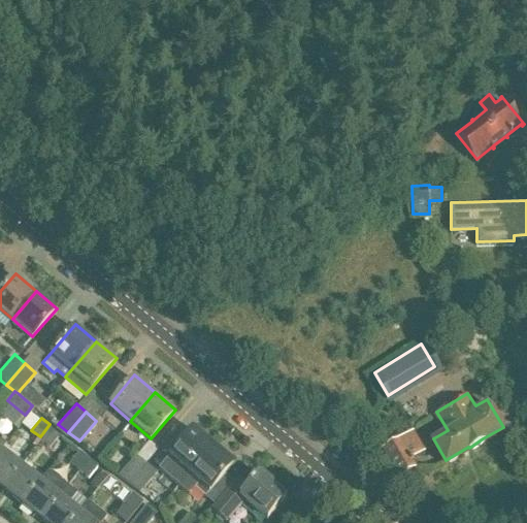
[(60,433),(50,424),(40,436),(51,445),(60,433)]
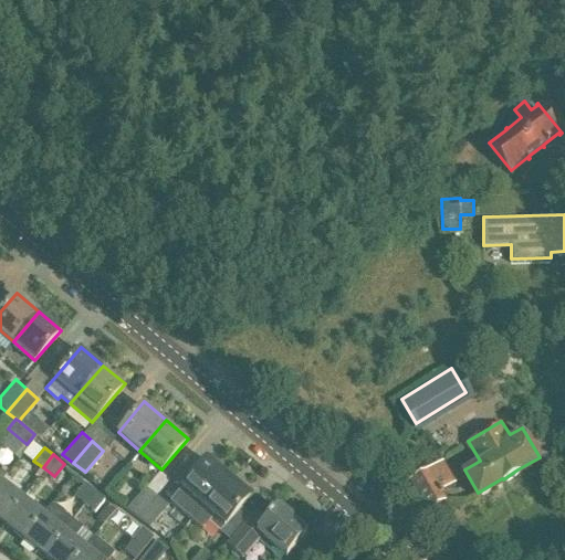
[(202,526),(239,483),(207,456),(170,498),(202,526)]
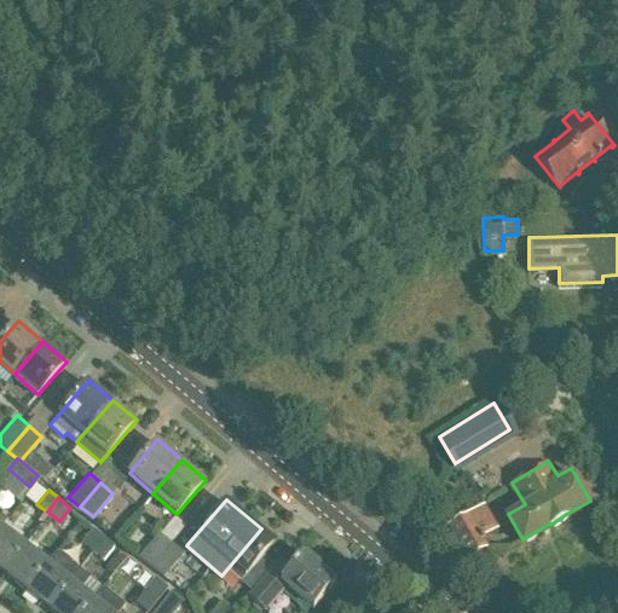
[(466,507),(448,518),(468,553),(487,542),(483,535),(485,533),(484,531),(498,522),(485,502),(469,512),(466,507)]
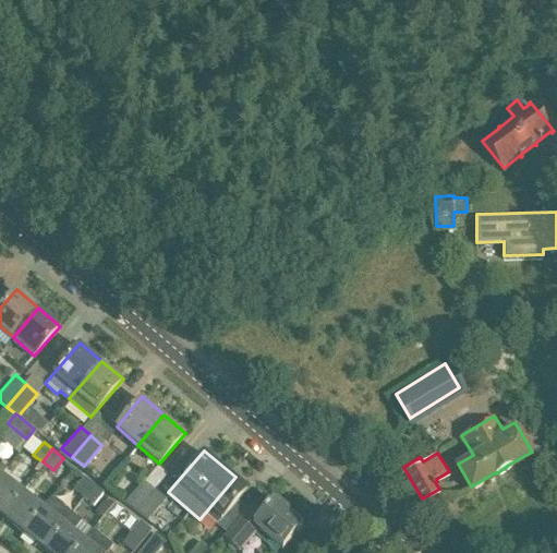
[(2,472),(0,475),(0,511),(3,514),(23,489),(2,472)]
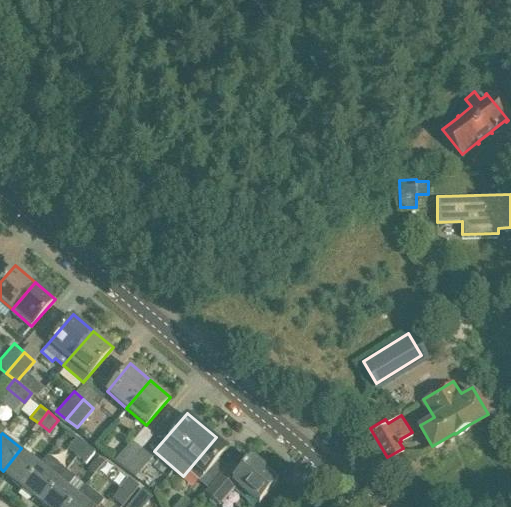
[(86,442),(81,437),(78,435),(68,446),(77,453),(86,442)]
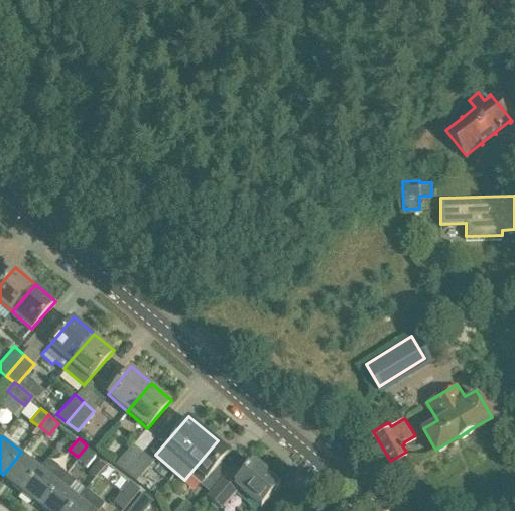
[(127,469),(144,451),(134,440),(117,460),(127,469)]
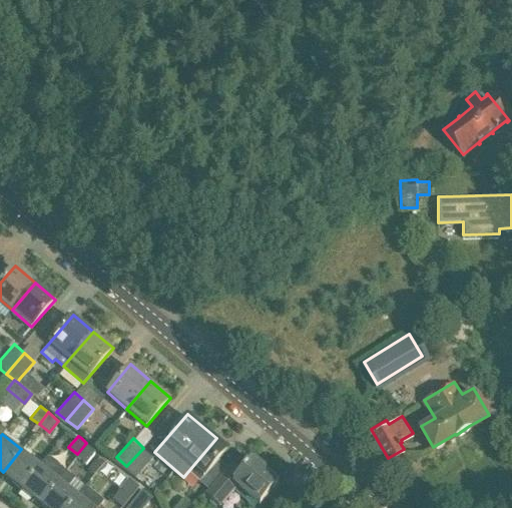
[(227,448),(216,438),(183,477),(184,478),(193,467),(203,475),(199,479),(209,487),(205,492),(213,498),(239,468),(231,461),(227,466),(218,458),(227,448)]
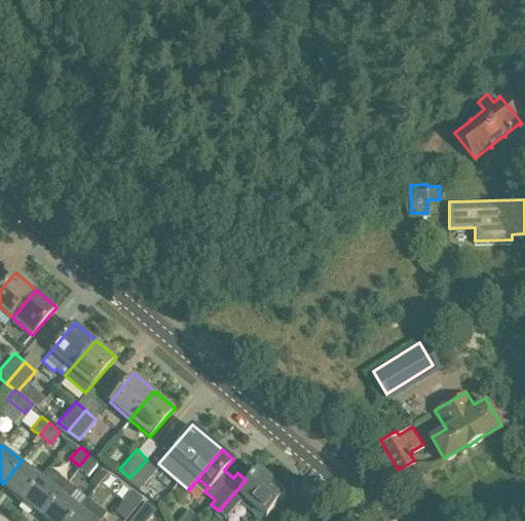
[(22,460),(3,484),(23,499),(48,466),(30,450),(22,460)]
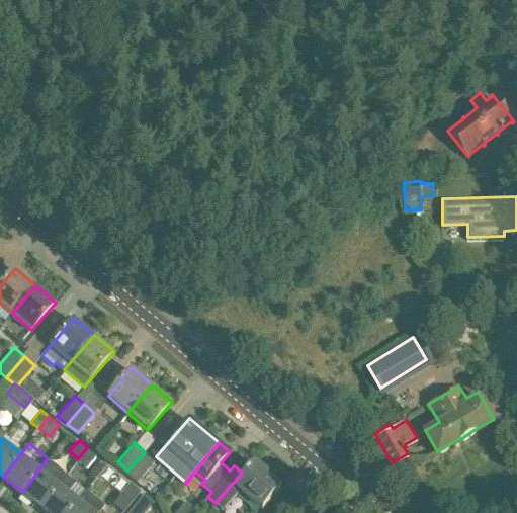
[(87,447),(78,458),(87,466),(96,454),(87,447)]
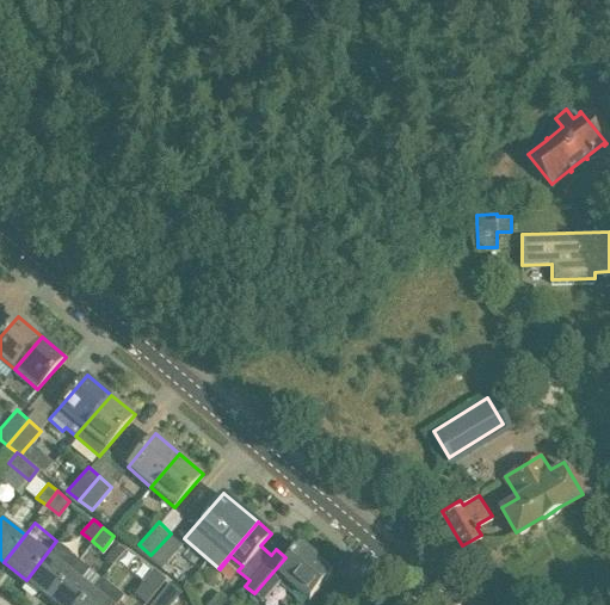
[(171,533),(151,555),(162,565),(182,543),(171,533)]
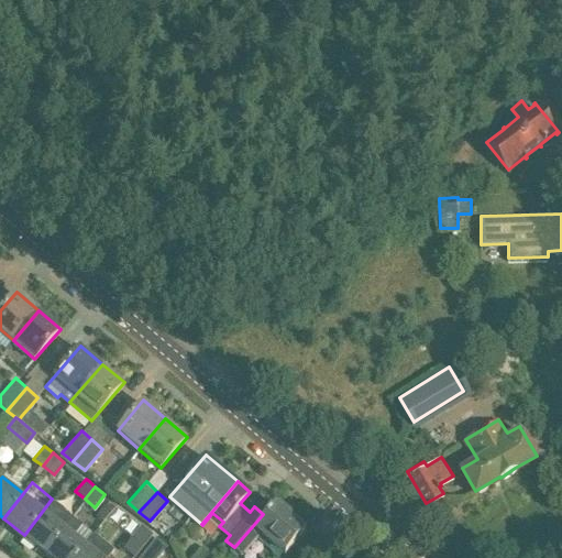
[(52,499),(24,535),(44,551),(73,515),(52,499)]
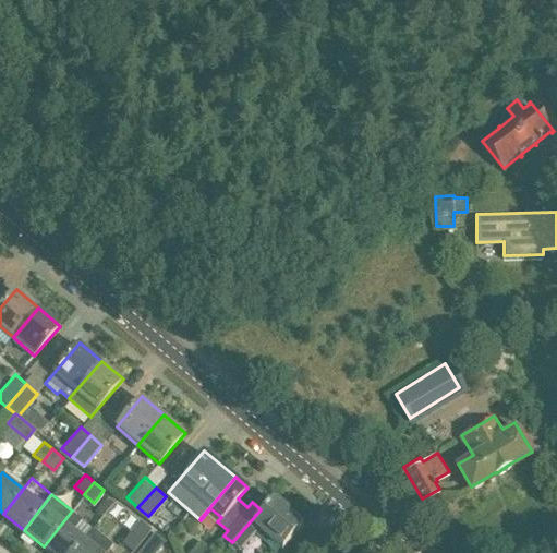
[(261,509),(232,542),(240,549),(259,526),(282,547),(302,524),(273,497),(262,511),(261,509)]
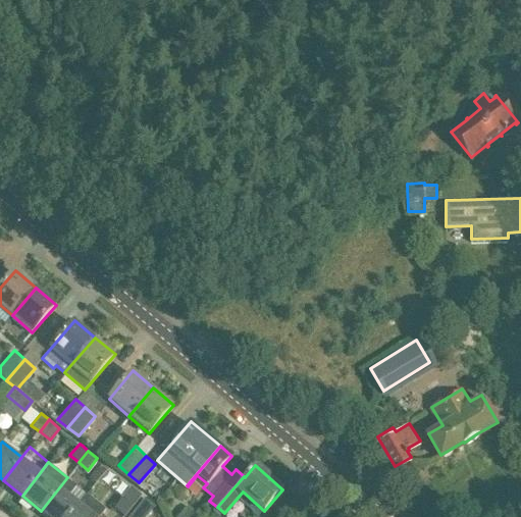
[(76,484),(67,477),(41,511),(49,516),(66,516),(79,502),(68,494),(76,484)]
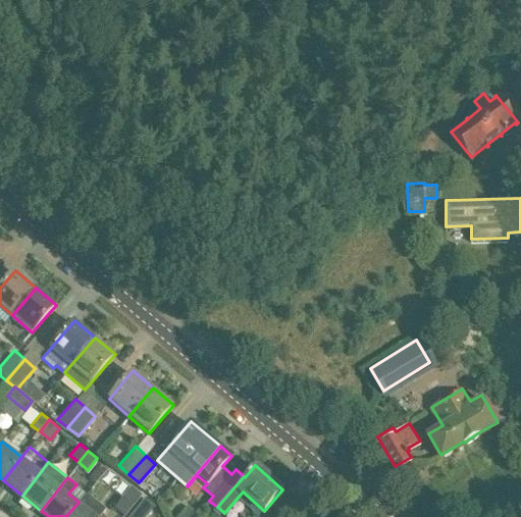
[(131,484),(112,506),(124,514),(141,493),(131,484)]
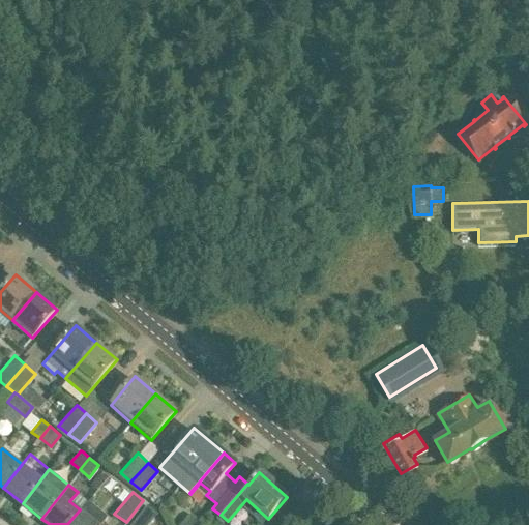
[(80,509),(67,524),(100,524),(109,515),(88,499),(80,509)]
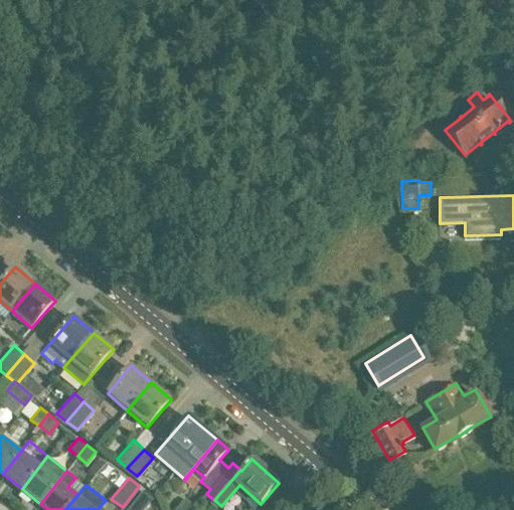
[(144,490),(127,509),(144,509),(154,498),(144,490)]
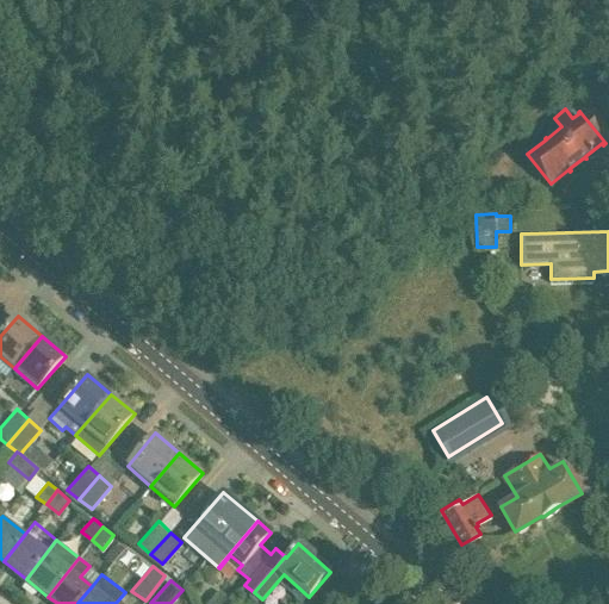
[(207,603),(212,603),(224,590),(215,583),(200,598),(207,603)]
